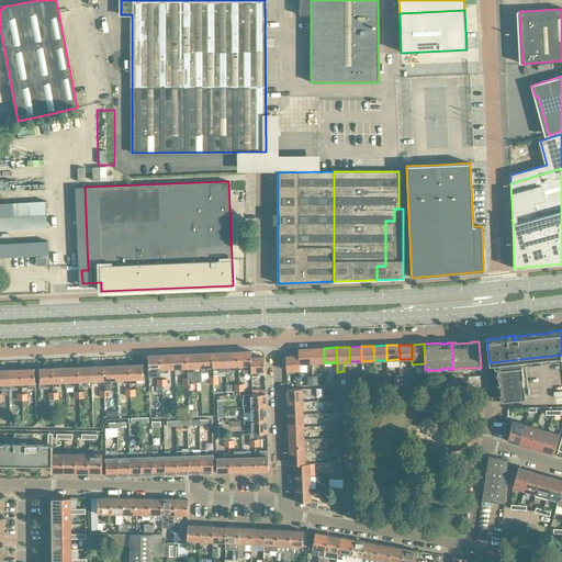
[(300,363),(312,363),(312,348),(299,349),(299,356),(300,356),(300,363)]
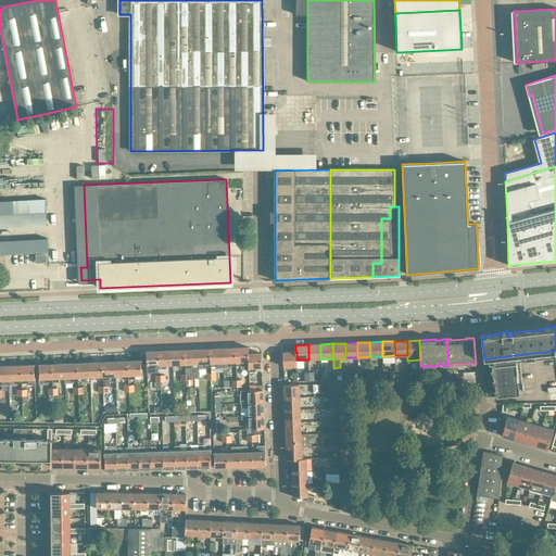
[(308,344),(308,359),(320,358),(320,344),(308,344)]
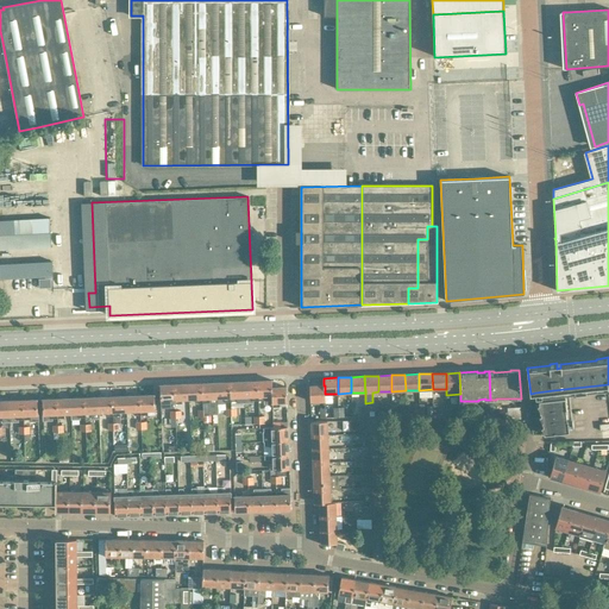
[(258,381),(244,382),(245,402),(255,402),(255,400),(259,400),(258,381)]
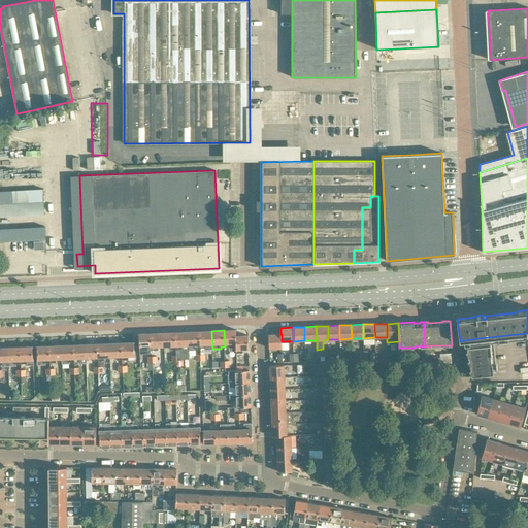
[(236,330),(224,330),(225,347),(230,347),(230,351),(236,351),(236,336),(236,330)]
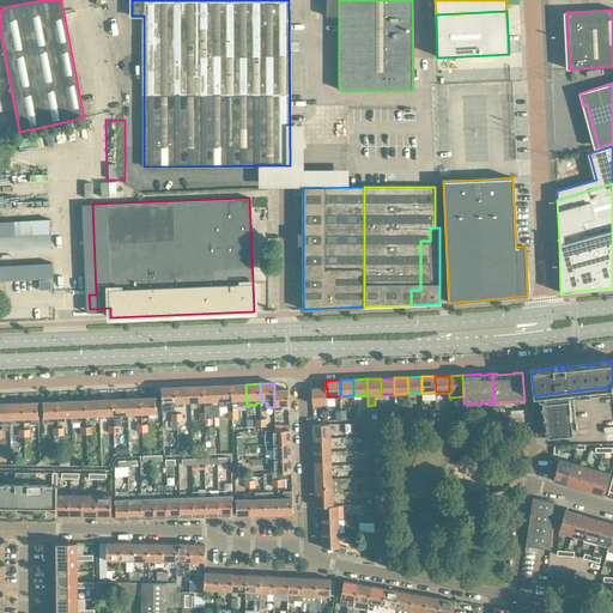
[(232,404),(232,384),(218,386),(219,406),(228,406),(228,404),(232,404)]
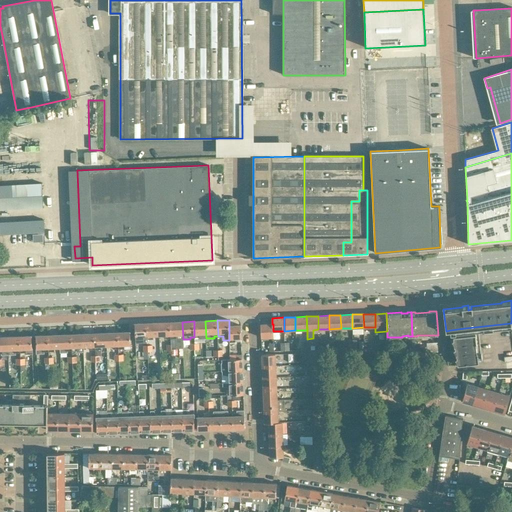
[(206,338),(205,321),(194,321),(194,337),(200,337),(200,338),(206,338)]
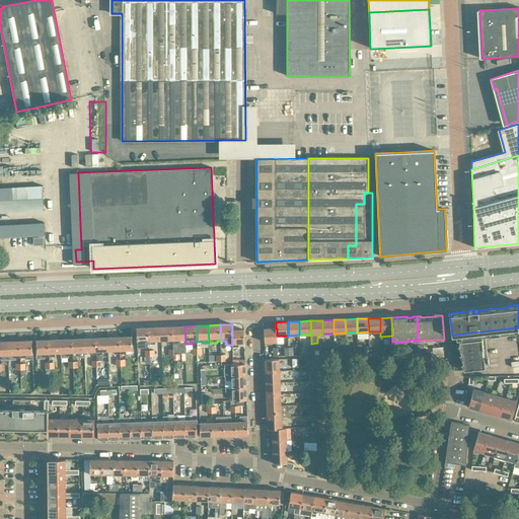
[(173,343),(173,326),(161,327),(161,341),(167,340),(167,343),(173,343)]
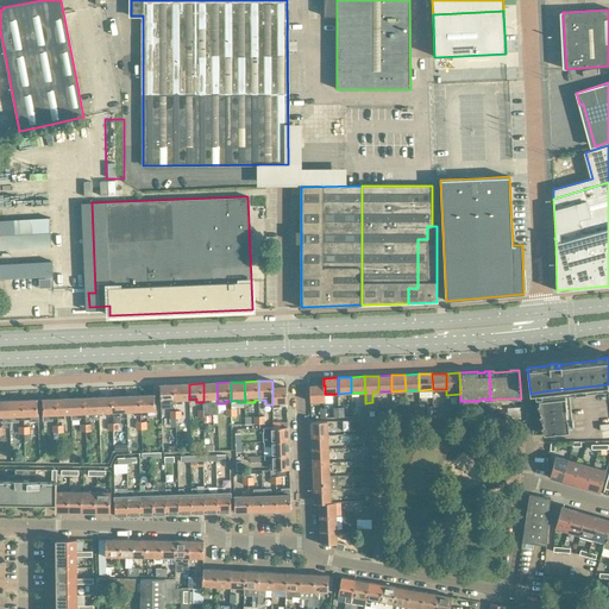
[(218,414),(218,403),(217,383),(203,383),(203,402),(205,409),(205,415),(209,415),(209,414),(218,414)]
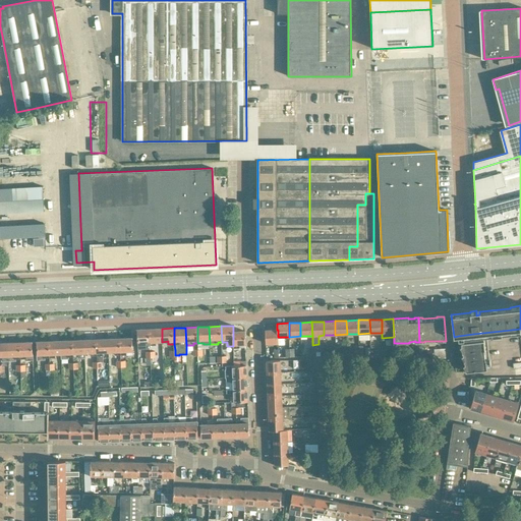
[(150,329),(137,330),(137,334),(137,344),(138,348),(151,348),(151,345),(150,329)]
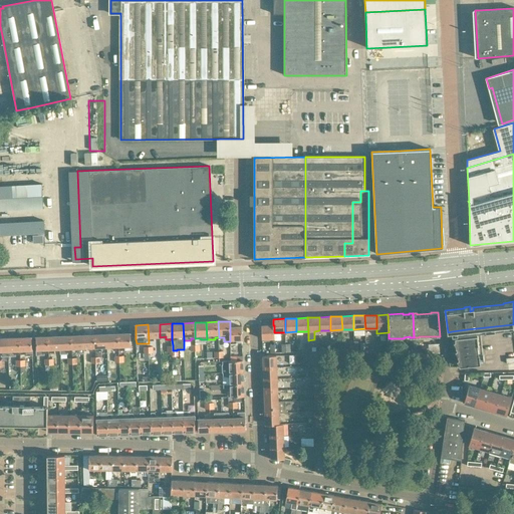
[(160,324),(148,324),(149,340),(155,340),(155,337),(160,337),(160,324)]
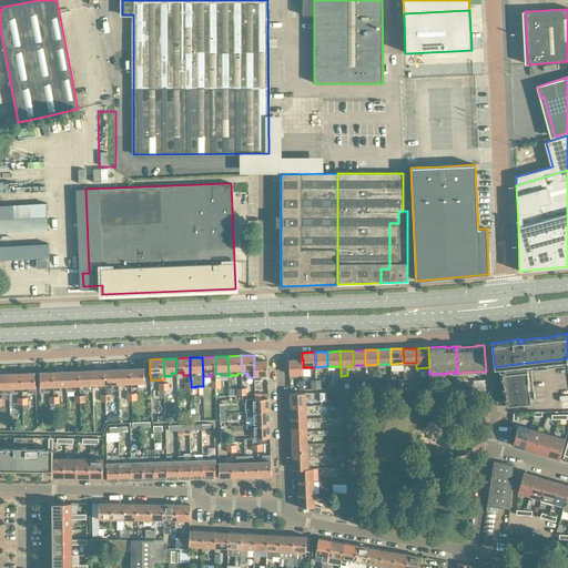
[(303,374),(303,367),(303,359),(302,359),(290,359),(290,375),(303,374)]
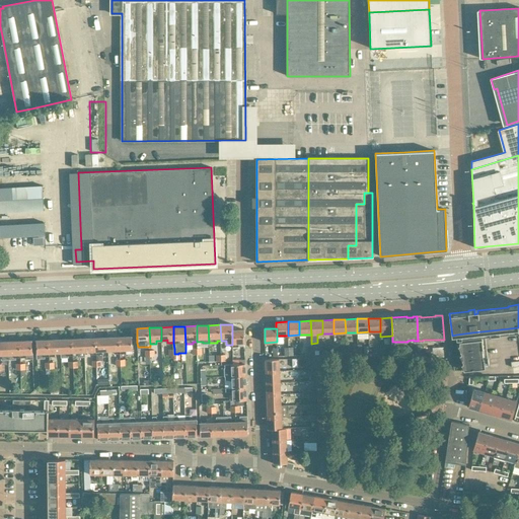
[(232,330),(232,345),(233,347),(244,346),(244,329),(232,330)]
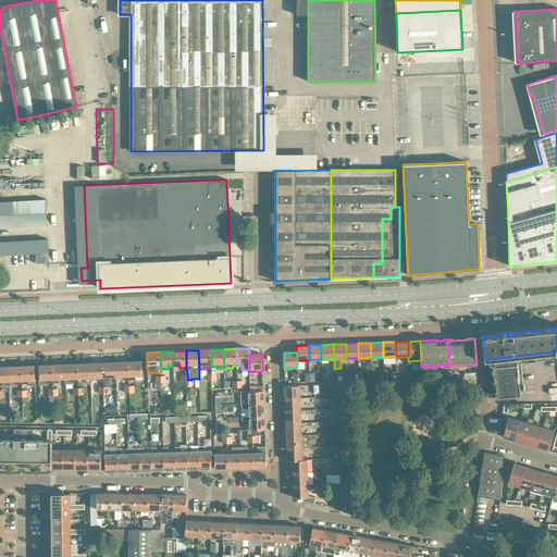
[(122,375),(122,379),(128,379),(128,361),(115,362),(116,375),(122,375)]
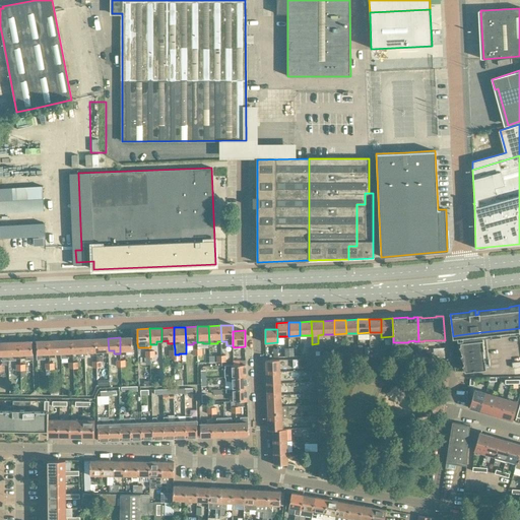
[(132,337),(120,337),(120,353),(126,353),(126,349),(132,349),(132,337)]
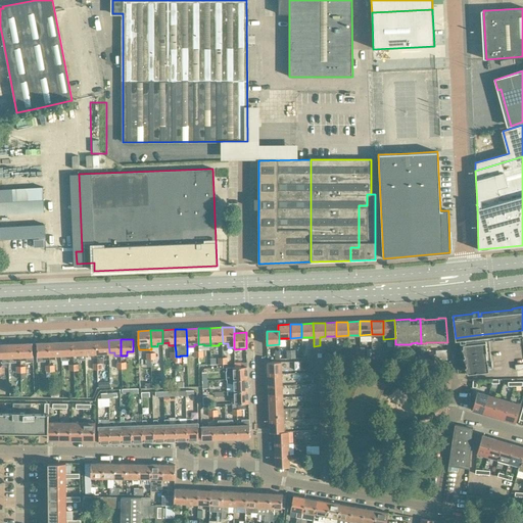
[(97,357),(97,340),(85,341),(85,353),(91,353),(92,357),(97,357)]
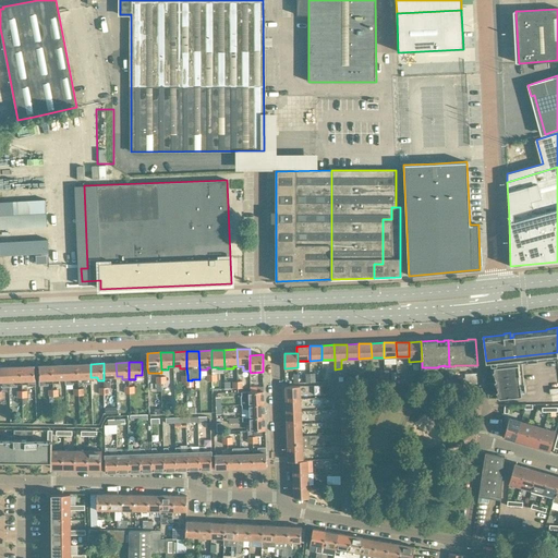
[(104,363),(104,380),(105,388),(105,395),(109,393),(109,387),(110,387),(110,376),(117,376),(116,363),(104,363)]
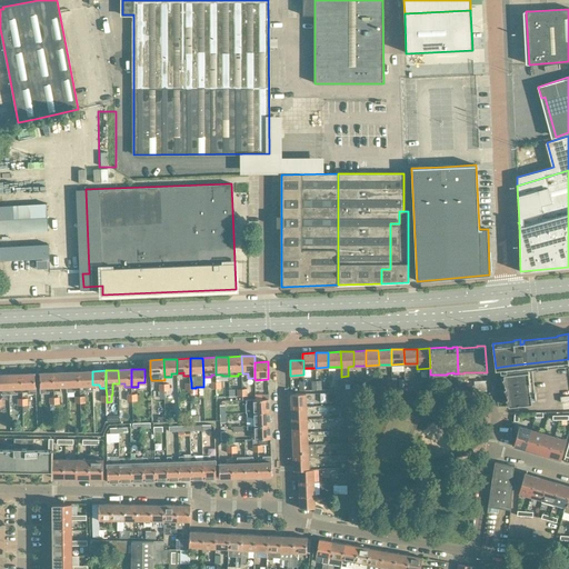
[(80,389),(79,371),(67,372),(67,386),(67,391),(76,391),(76,389),(80,389)]
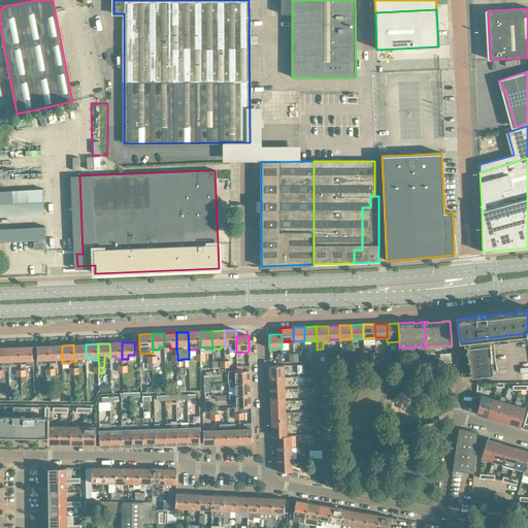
[(86,344),(73,344),(74,361),(78,361),(79,361),(79,363),(87,362),(86,357),(86,344)]
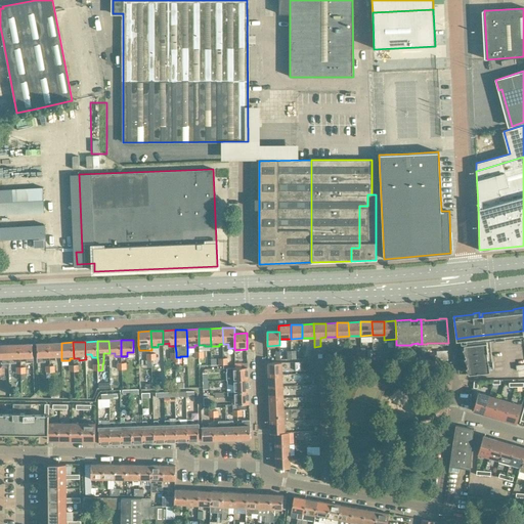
[(468,374),(474,374),(490,372),(488,361),(487,352),(488,352),(486,342),(464,344),(464,348),(463,349),(465,353),(465,355),(466,355),(466,357),(464,358),(467,362),(467,364),(468,366),(466,367),(468,374)]
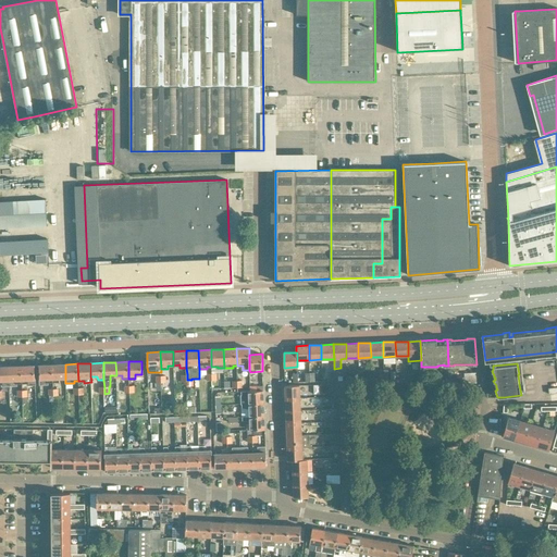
[(53,382),(52,364),(39,366),(40,384),(49,384),(49,382),(53,382)]
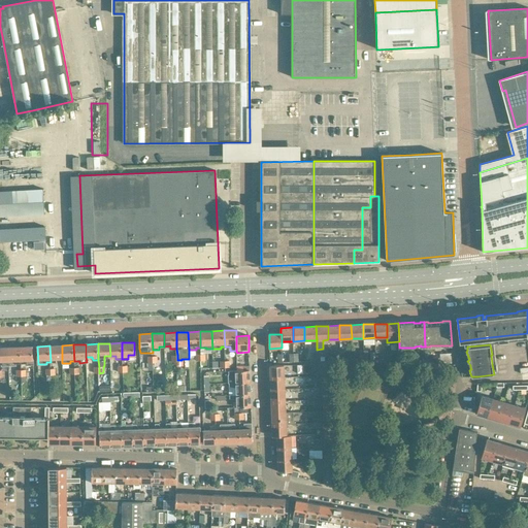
[(62,345),(50,345),(51,362),(57,362),(56,358),(62,358),(62,345)]
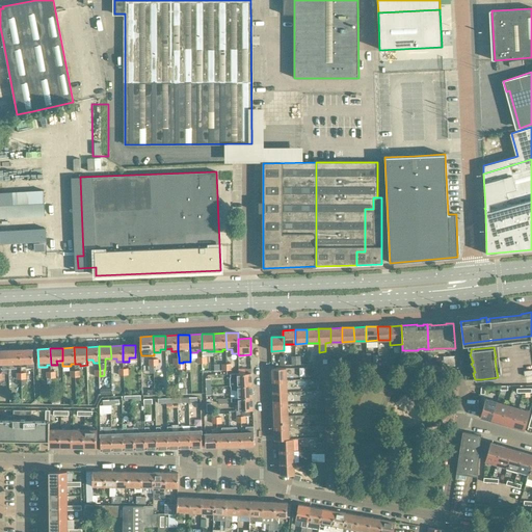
[(8,368),(8,350),(0,349),(0,367),(2,367),(2,368),(8,368)]
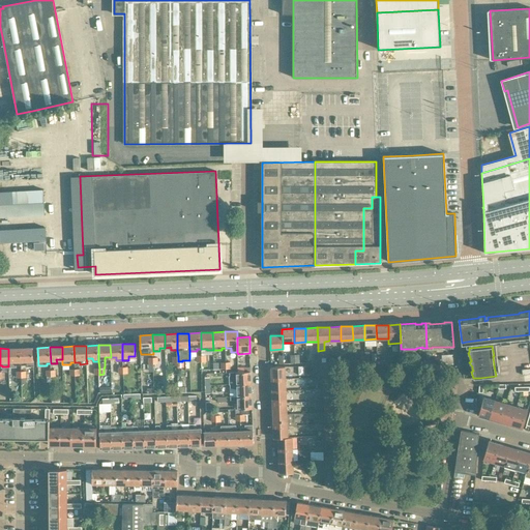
[(20,348),(8,349),(8,366),(17,366),(17,364),(21,364),(20,348)]
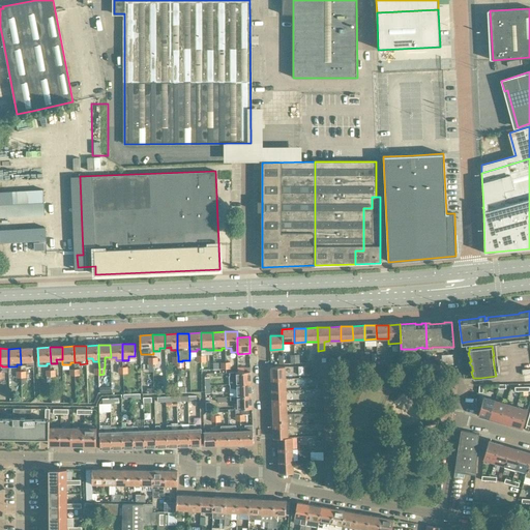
[(32,348),(20,348),(21,364),(26,364),(26,365),(33,365),(32,348)]
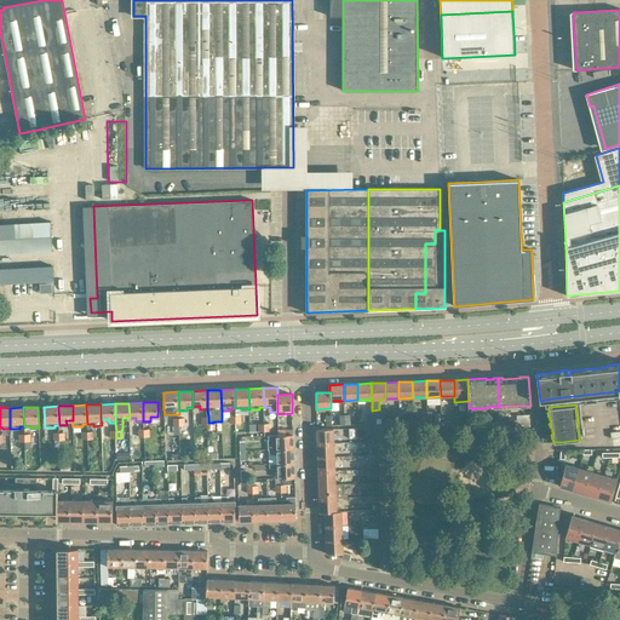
[(530,414),(529,414),(516,415),(517,428),(530,426),(530,414)]
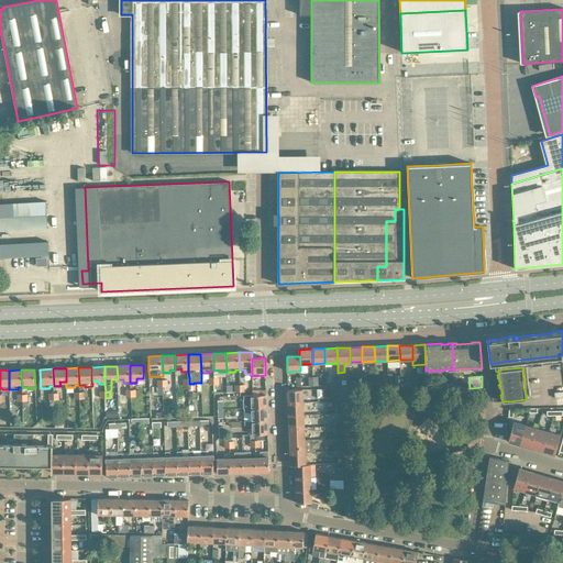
[(331,396),(331,401),(340,400),(340,388),(323,388),(324,397),(331,396)]
